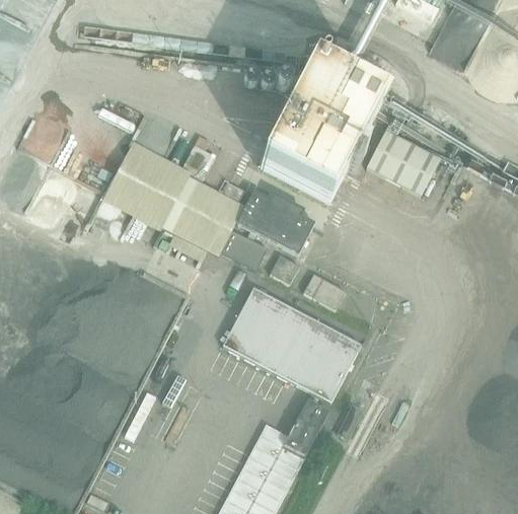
[(0,0),(0,1),(0,35),(23,15),(11,1),(56,22),(66,0),(0,0)]
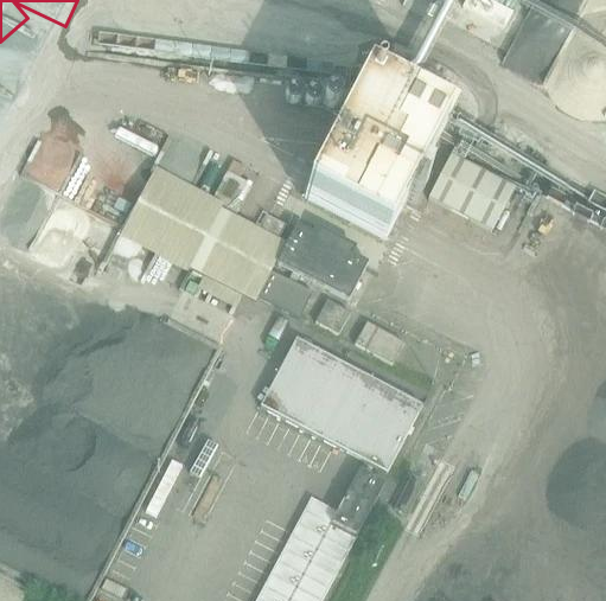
[(304,198),(386,240),(415,185),(422,189),(428,178),(420,174),(447,123),(400,100),(412,76),(376,57),(304,198)]
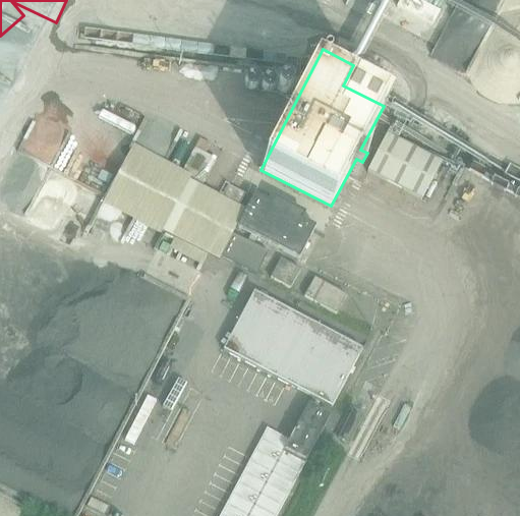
[(367,168),(422,196),(442,159),(388,130),(367,168)]
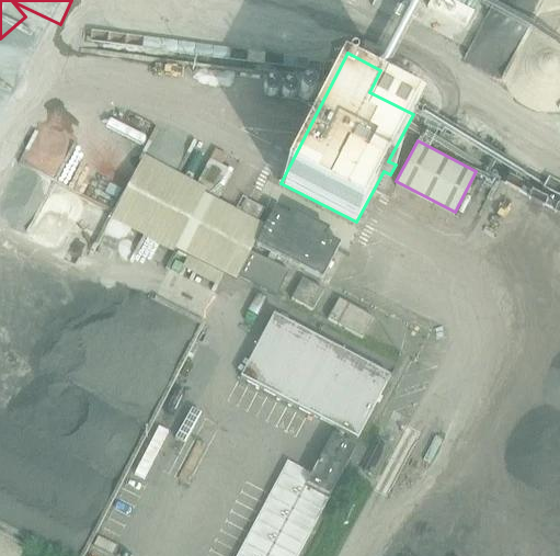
[(60,288),(50,284),(96,185),(33,156),(0,226),(0,287),(50,311),(60,288)]
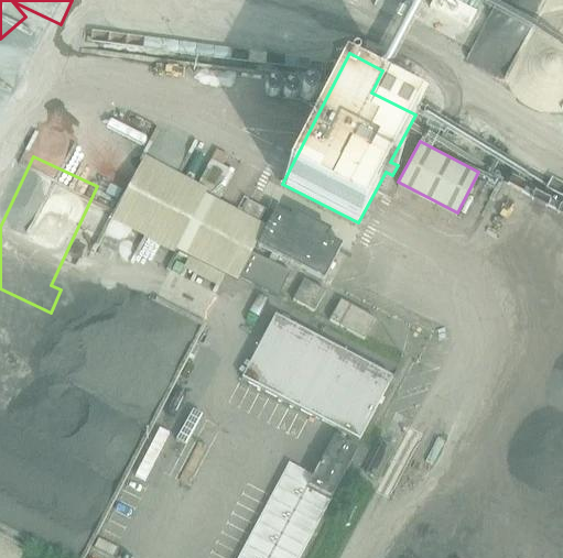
[(258,242),(325,276),(343,242),(328,233),(332,227),(294,207),(291,214),(277,207),(258,242)]
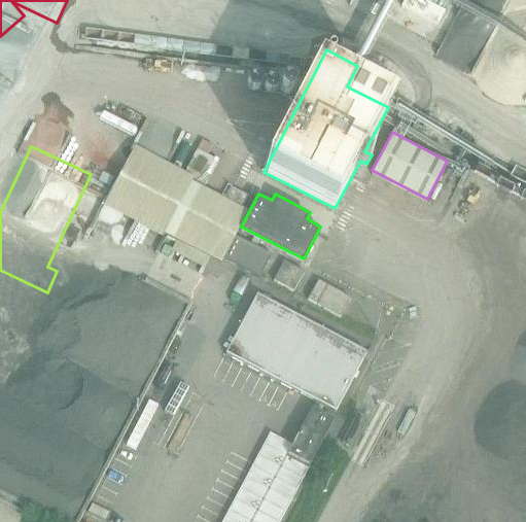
[(213,220),(202,243),(259,273),(272,250),(213,220)]
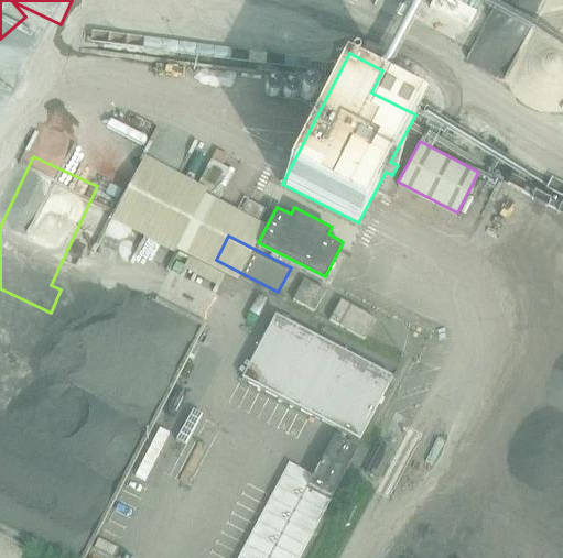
[(294,296),(315,307),(326,287),(304,275),(294,296)]
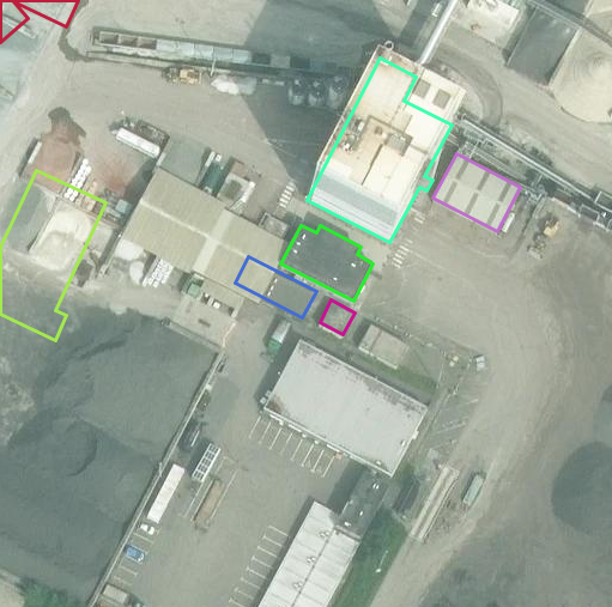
[(132,368),(144,343),(102,322),(90,347),(132,368)]
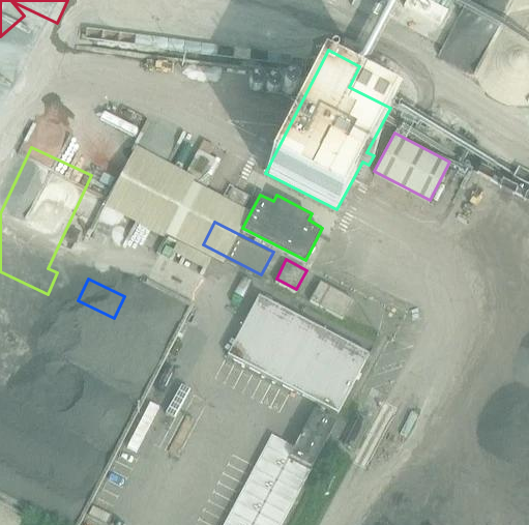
[(311,297),(343,315),(353,296),(321,279),(311,297)]
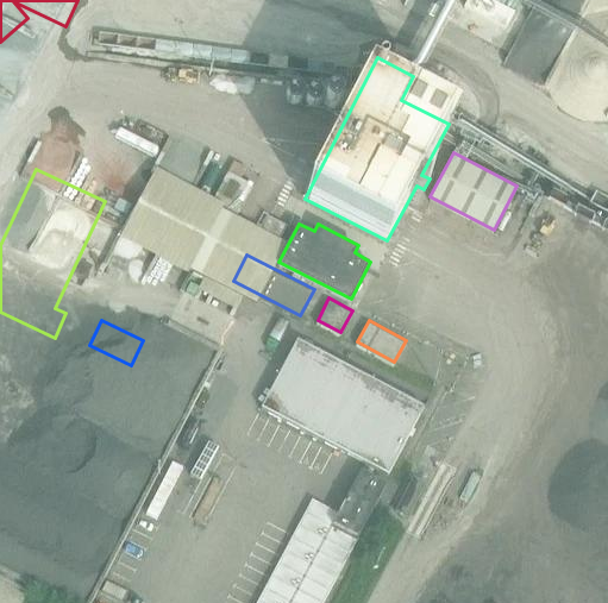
[(312,494),(254,602),(323,602),(358,534),(387,481),(373,473),(377,465),(390,472),(427,404),(298,337),(262,406),(367,459),(340,508),(312,494)]
